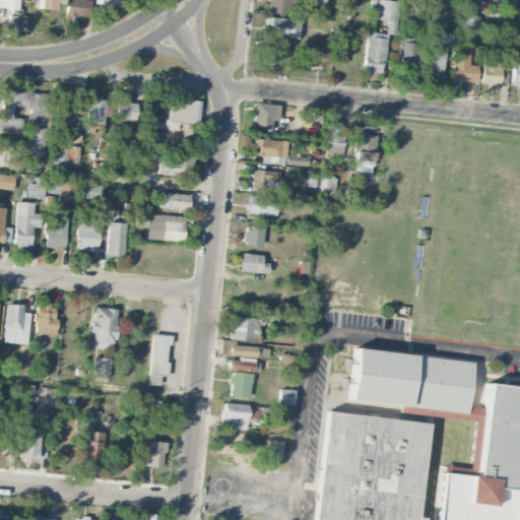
[(0,0),(0,7),(18,8),(18,0),(0,0)]
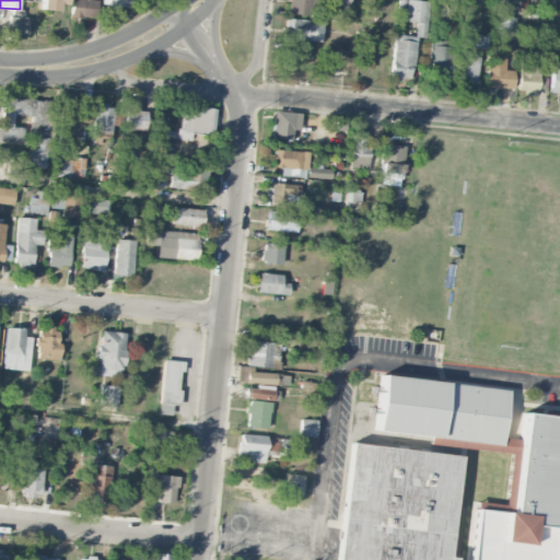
[(67,4),(67,0),(42,0),(42,9),(58,11),(58,4),(67,4)]
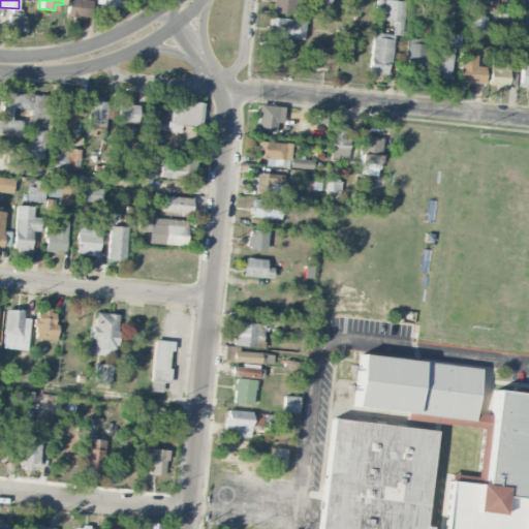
[(66,0),(66,17),(90,18),(90,0),(66,0)]
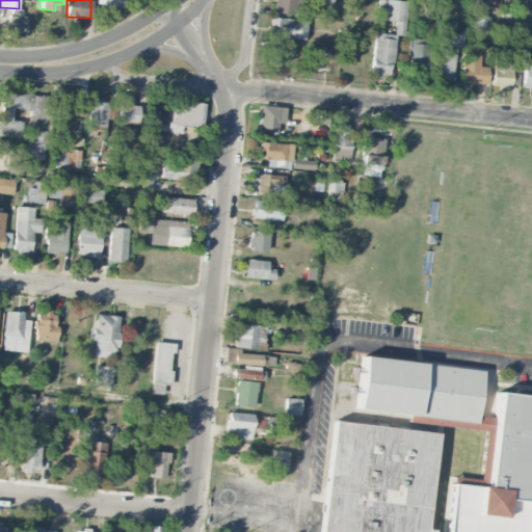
[(97,0),(97,7),(125,8),(125,0),(97,0)]
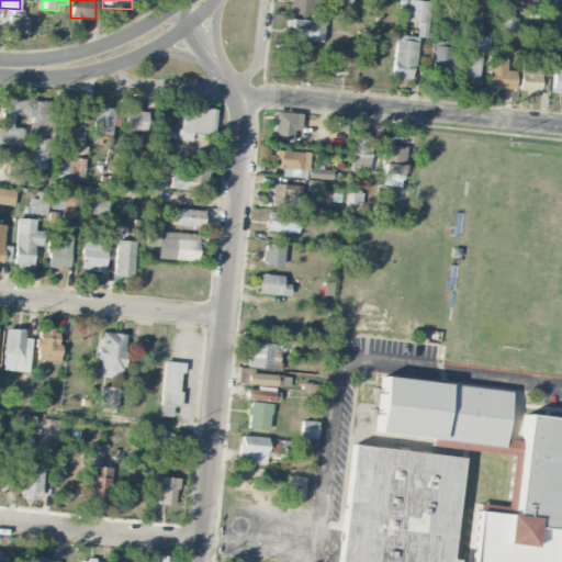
[(317,0),(289,0),(289,14),(317,15),(317,0)]
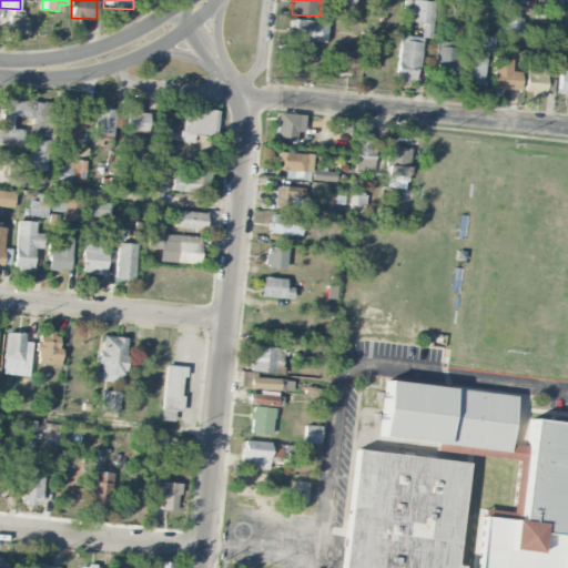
[(434,1),(417,0),(412,0),(411,21),(422,22),(422,37),(433,38),(434,1)]
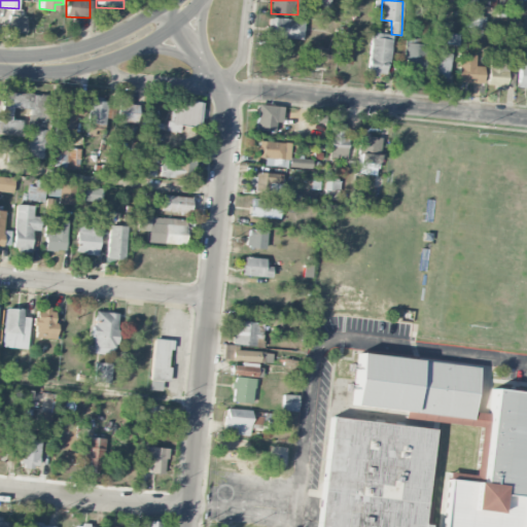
[(466,29),(489,29),(489,14),(467,14),(466,29)]
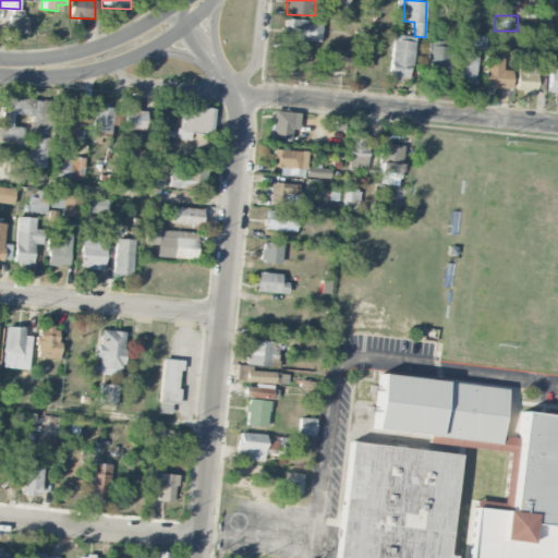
[(27,17),(8,16),(7,40),(17,40),(19,35),(26,35),(27,17)]
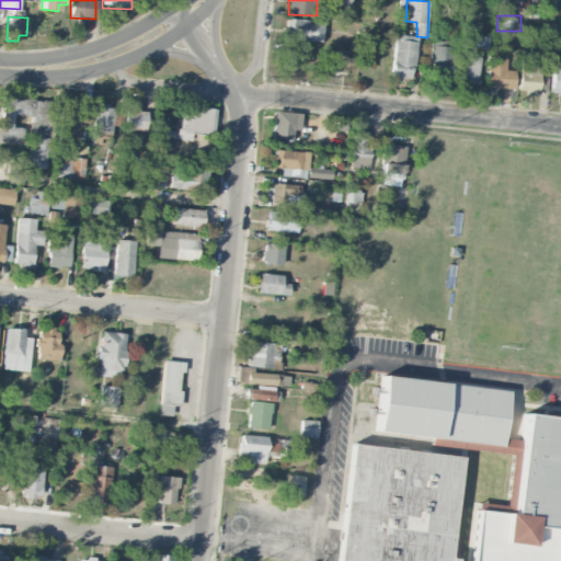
[(322,21),(285,19),(284,39),(321,41),(322,21)]
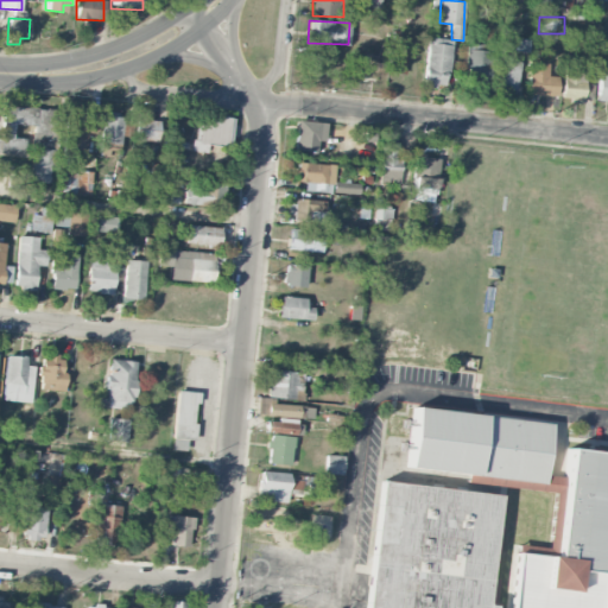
[(448,87),(450,39),(426,38),(424,86),(448,87)]
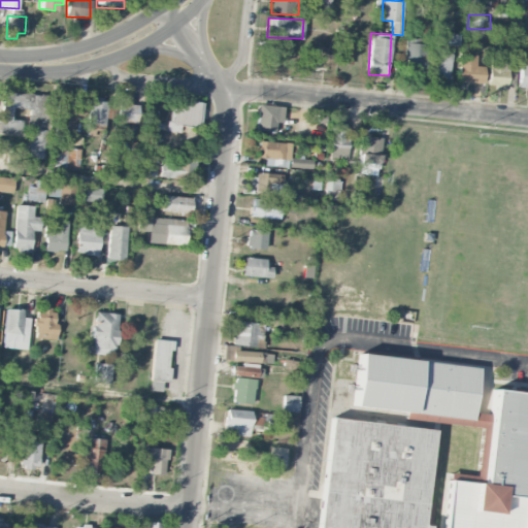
[(460,45),(460,34),(447,34),(447,44),(460,45)]
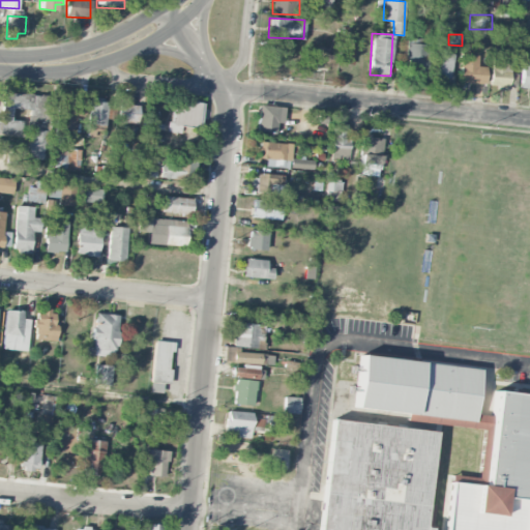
[(428,43),(408,42),(406,75),(425,76),(428,43)]
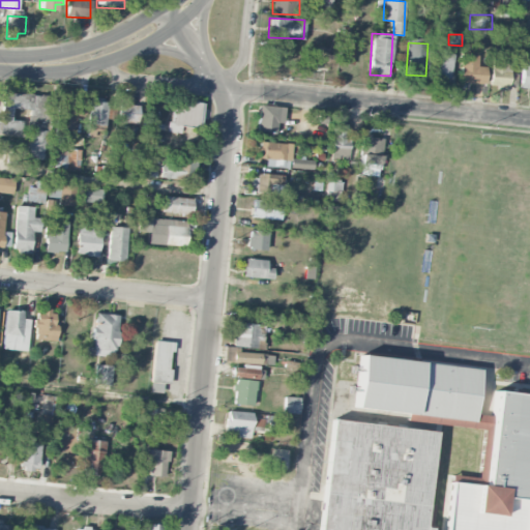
[(340,63),(354,64),(355,45),(341,43),(340,63)]
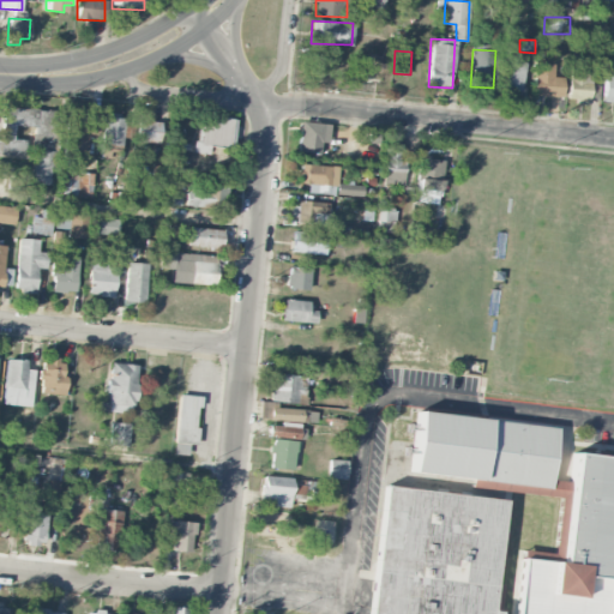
[(567,101),(588,102),(590,56),(570,56),(567,101)]
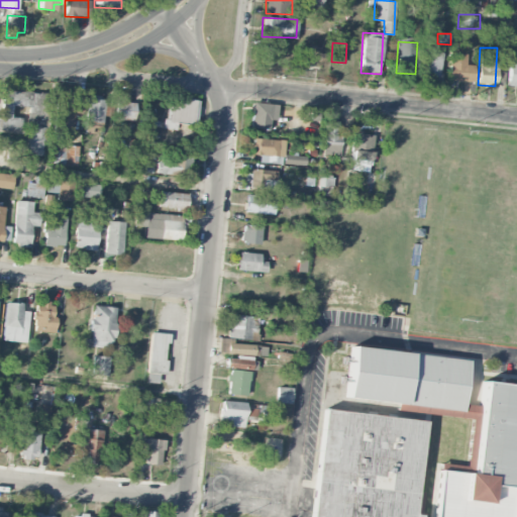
[(321,50),(307,49),(306,67),(320,67),(321,50)]
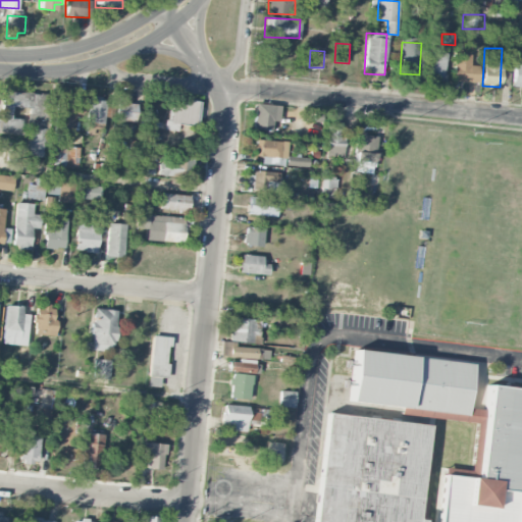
[(447,53),(428,50),(424,74),(442,77),(447,53)]
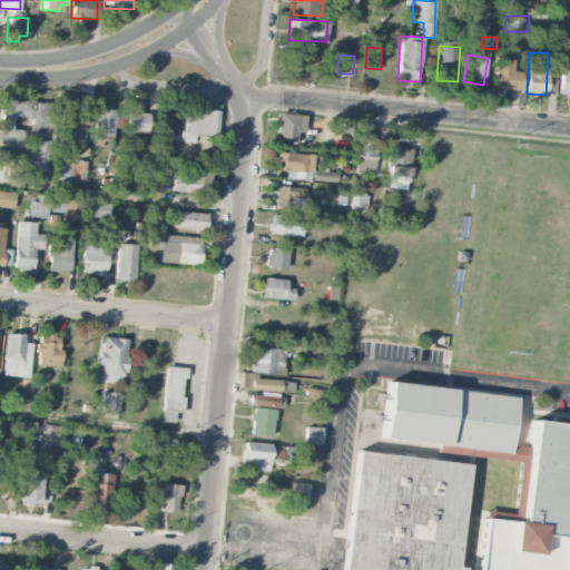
[(513,59),(495,58),(494,89),(512,89),(513,59)]
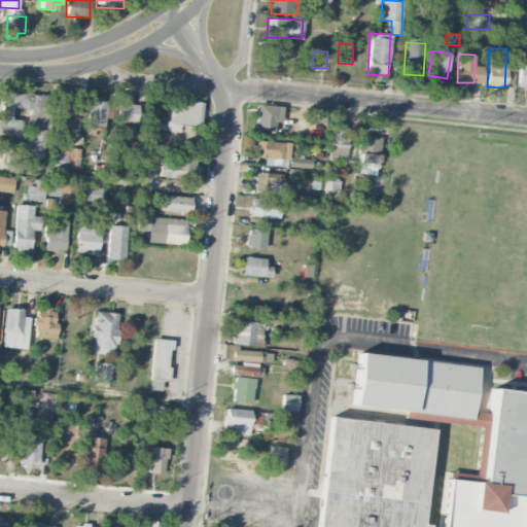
[(526,86),(526,66),(519,66),(517,85),(526,86)]
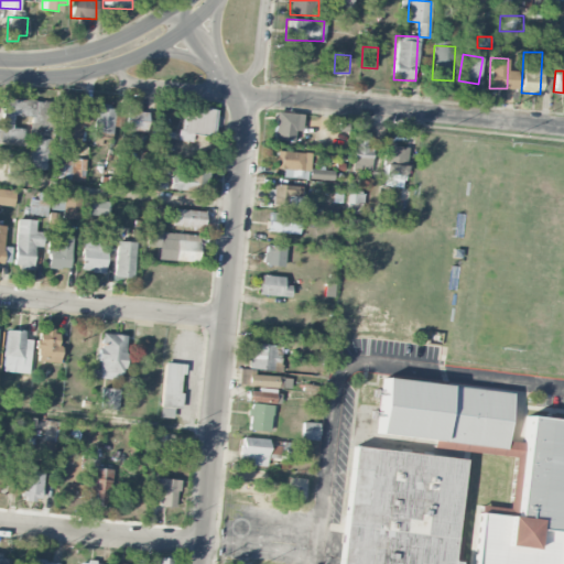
[(0,141),(0,142),(21,143),(22,128),(12,128),(12,116),(31,116),(30,130),(49,130),(50,101),(1,99),(0,141)]
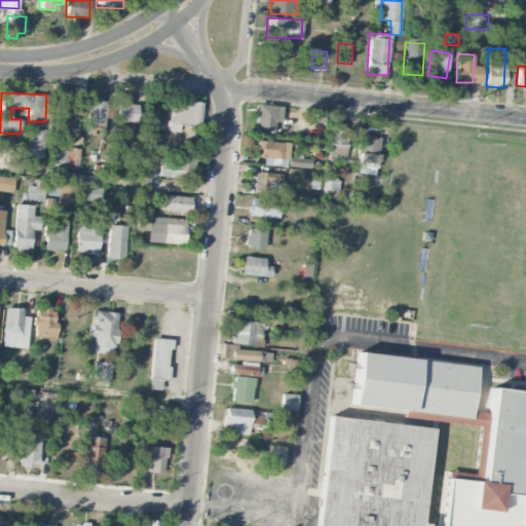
[(103,133),(105,101),(88,100),(86,132),(103,133)]
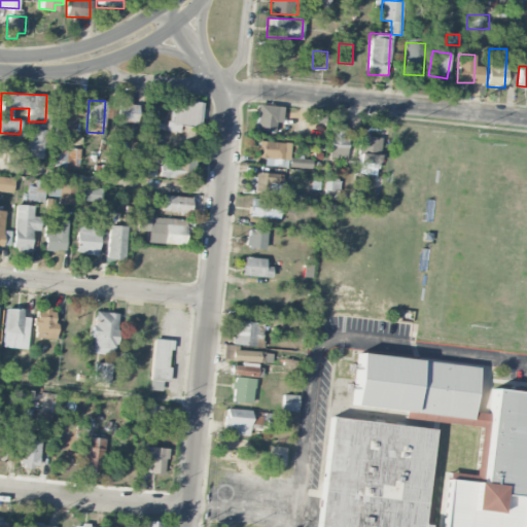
[(179,132),(179,126),(200,127),(201,102),(170,100),(168,131),(179,132)]
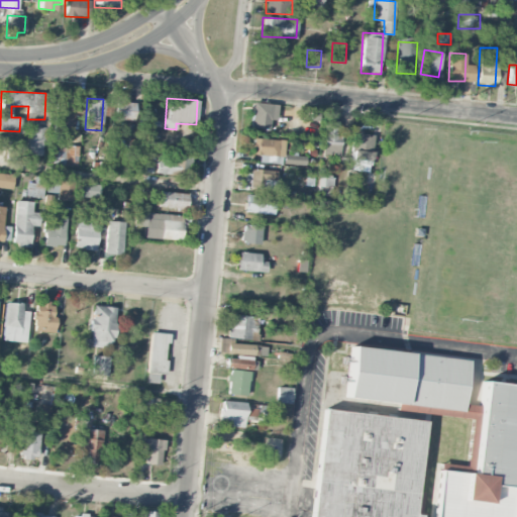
[(114,118),(133,119),(134,102),(114,100),(114,118)]
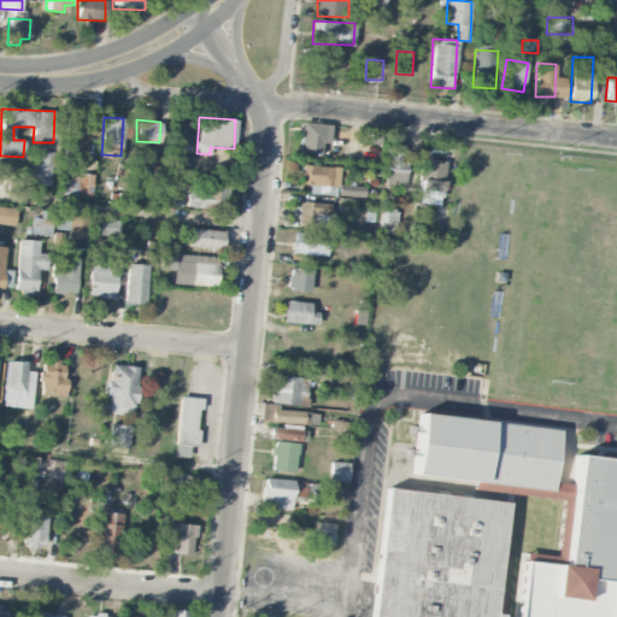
[(299,153),(322,154),(322,144),(329,144),(330,124),(301,122),(299,153)]
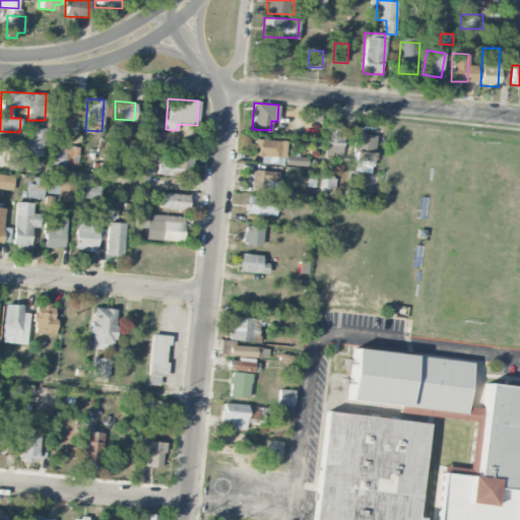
[(73,128),(73,108),(55,107),(54,128),(73,128)]
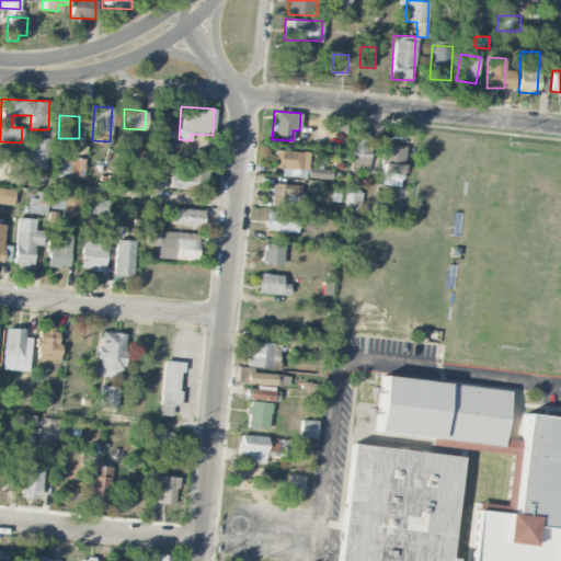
[(368,171),(369,133),(352,133),(351,171),(368,171)]
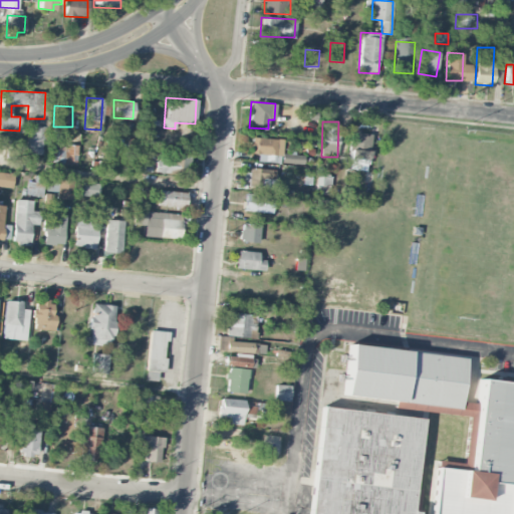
[(24,153),(43,156),(47,127),(28,124),(24,153)]
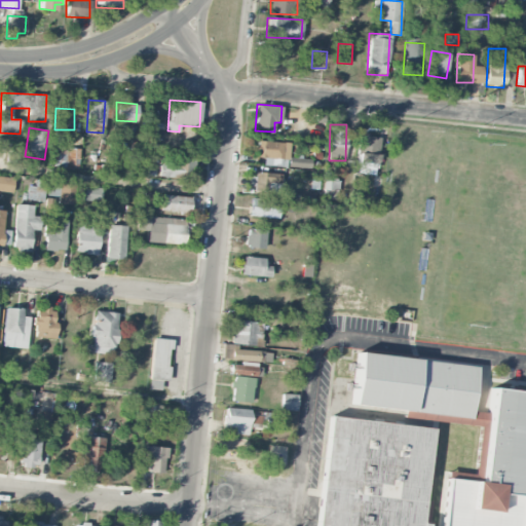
[(358,162),(378,163),(380,136),(360,134),(358,162)]
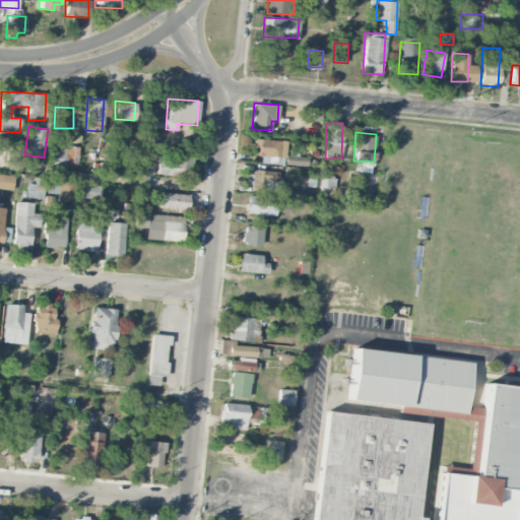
[(284,165),(285,140),(253,139),(253,153),(261,153),(260,164),(284,165)]
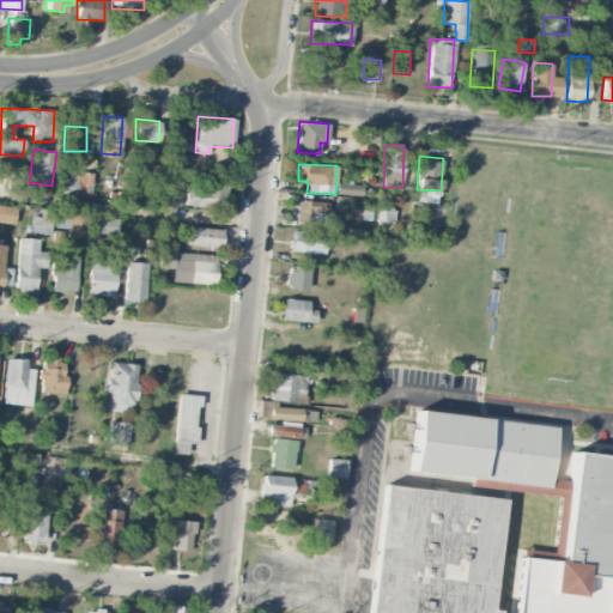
[(91,196),(92,174),(59,173),(59,195),(91,196)]
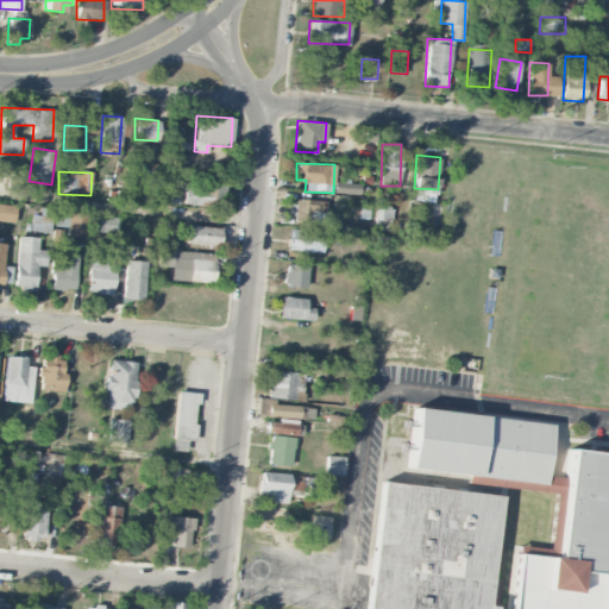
[(359,194),(360,183),(333,182),(333,193),(359,194)]
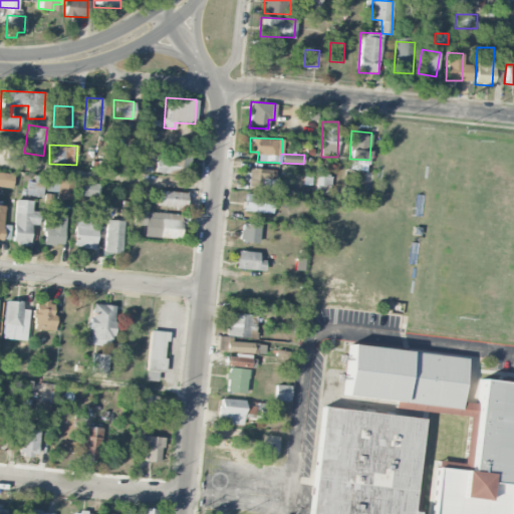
[(156,156),(155,173),(179,173),(179,171),(187,171),(188,157),(156,156)]
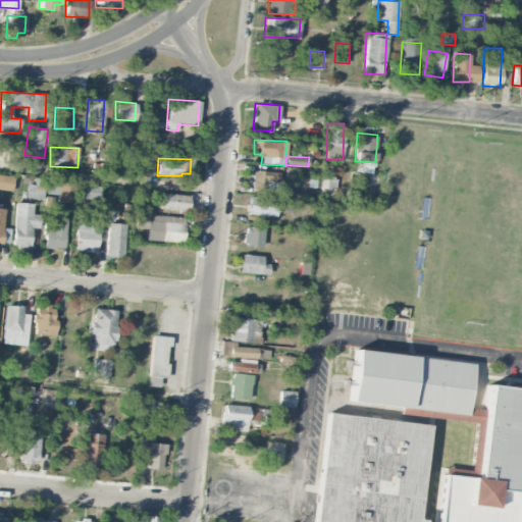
[(276,171),(253,171),(253,190),(277,190),(276,171)]
